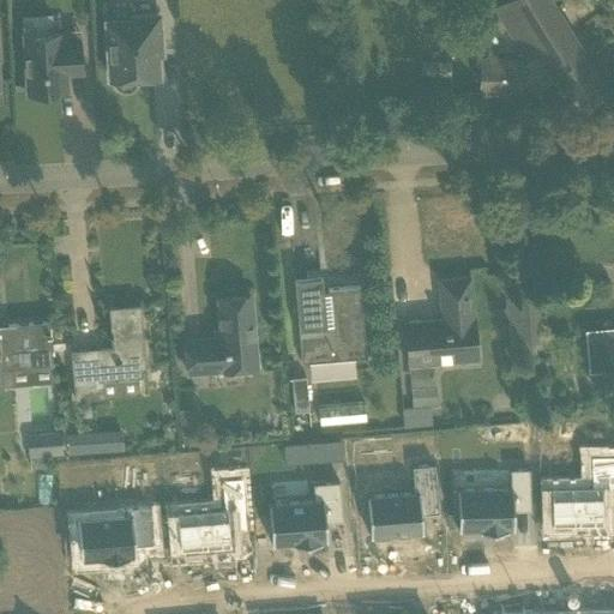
[(479,95),(515,96),(527,97),(527,88),(541,88),(553,80),(572,113),(608,91),(551,0),(507,0),(494,8),(525,61),(480,60),(479,95)]
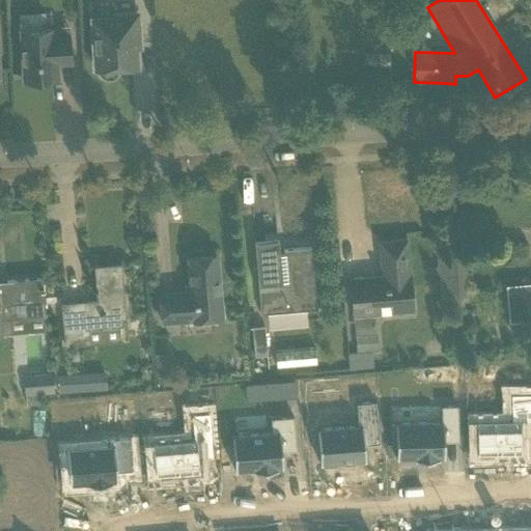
[(113,19),(92,20),(92,39),(93,37),(95,68),(98,73),(99,76),(101,78),(112,78),(115,76),(119,68),(132,68),(131,43),(138,43),(137,14),(113,15),(113,19)]
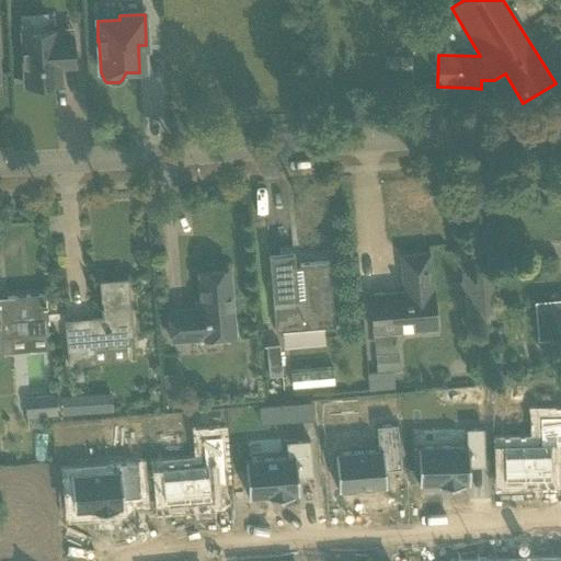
[(47,83),(54,83),(53,67),(75,66),(72,37),(58,37),(58,31),(22,32),(25,86),(31,84),(31,89),(47,88),(47,83)]
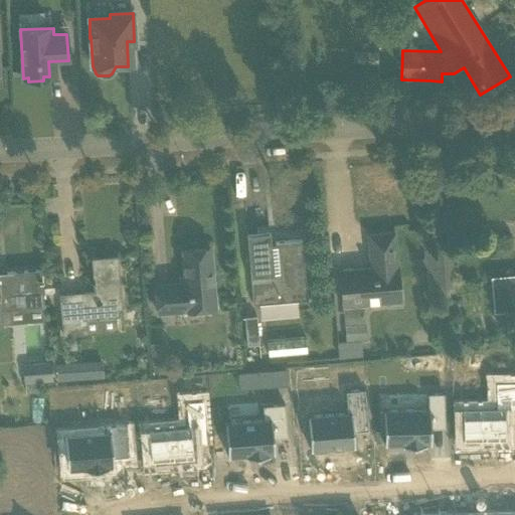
[(302,240),(276,242),(271,242),(270,232),(247,234),(253,304),(307,300),(302,240)]
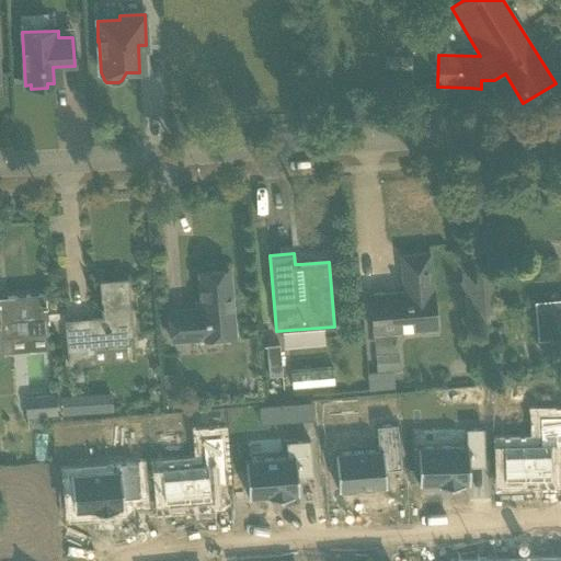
[(374,335),(395,333),(436,330),(430,253),(401,255),(403,292),(371,295),(374,335)]
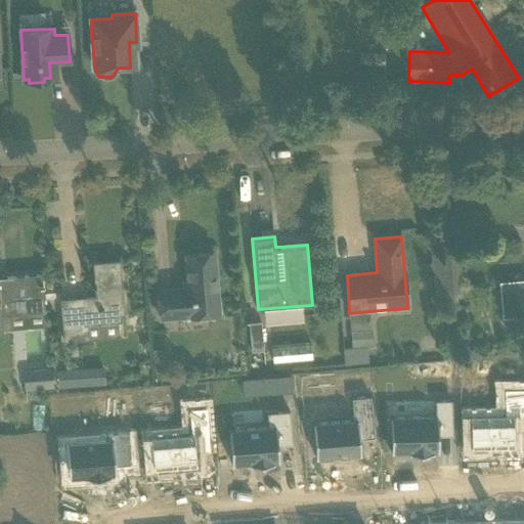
[(431,254),(431,259),(433,281),(435,299),(463,296),(459,251),(431,254)]
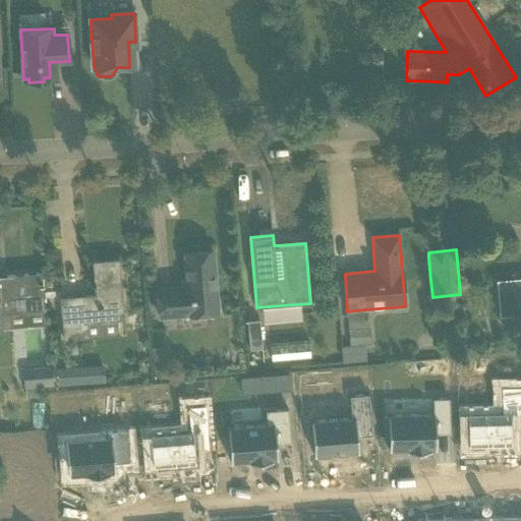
[(188,287),(176,288),(158,290),(160,319),(179,316),(178,314),(217,311),(212,251),(185,253),(188,287)]
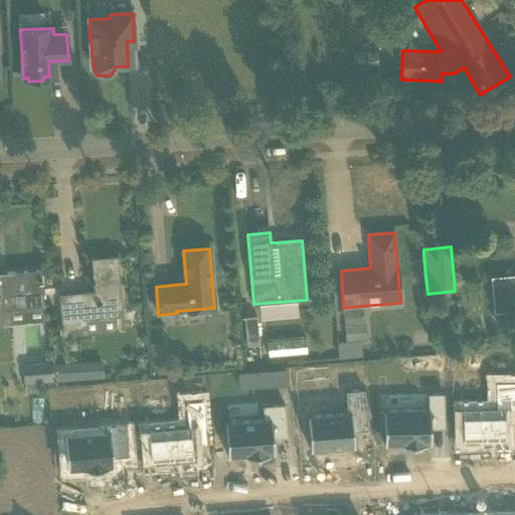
[(123,316),(117,256),(91,259),(94,292),(58,295),(61,335),(87,333),(117,330),(116,316),(123,316)]
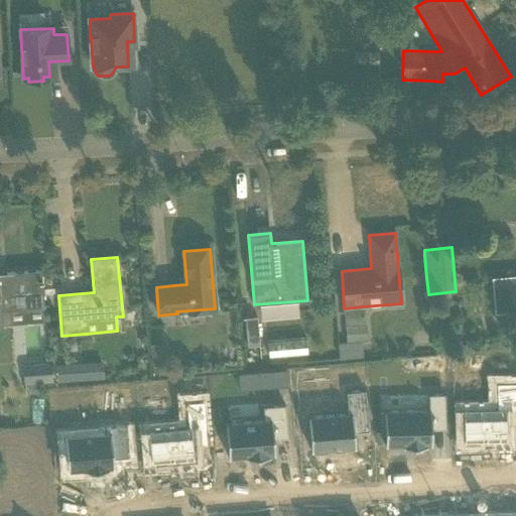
[(43,306),(40,270),(6,273),(7,277),(0,277),(0,326),(2,327),(1,325),(11,324),(10,316),(10,309),(43,306)]
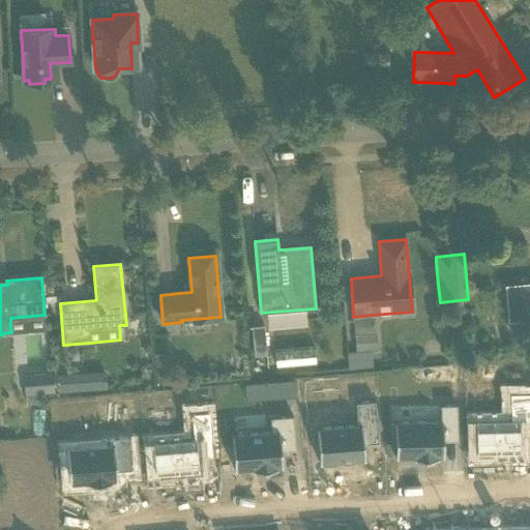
[(529,319),(529,283),(505,285),(508,322),(529,319)]
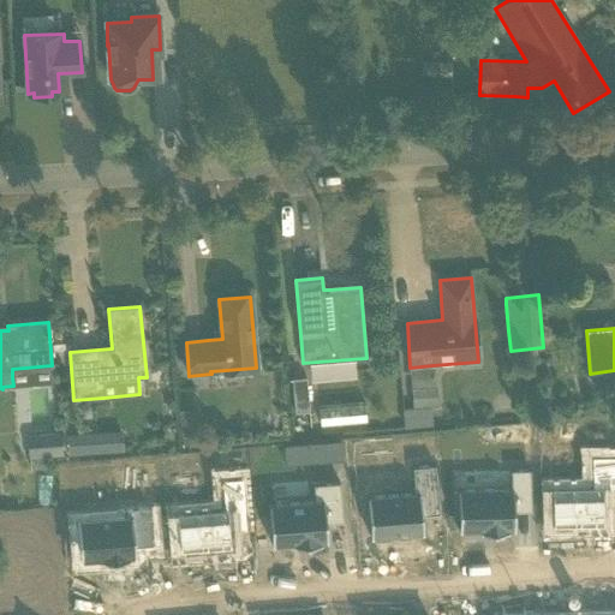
[(306,378),(291,380),(296,413),(311,412),(306,378)]
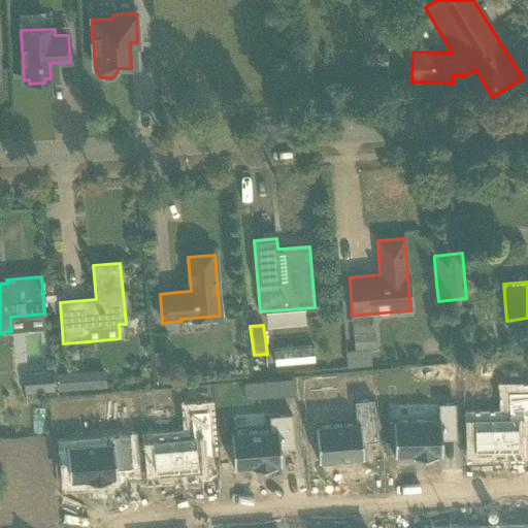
[(353,332),(354,351),(369,350),(372,350),(371,331),(353,332)]
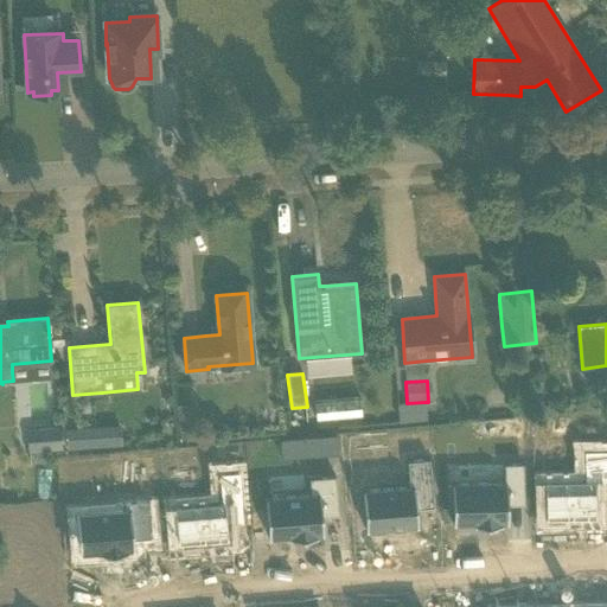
[(427,420),(425,402),(407,403),(398,404),(400,422),(400,423),(427,422),(427,420)]
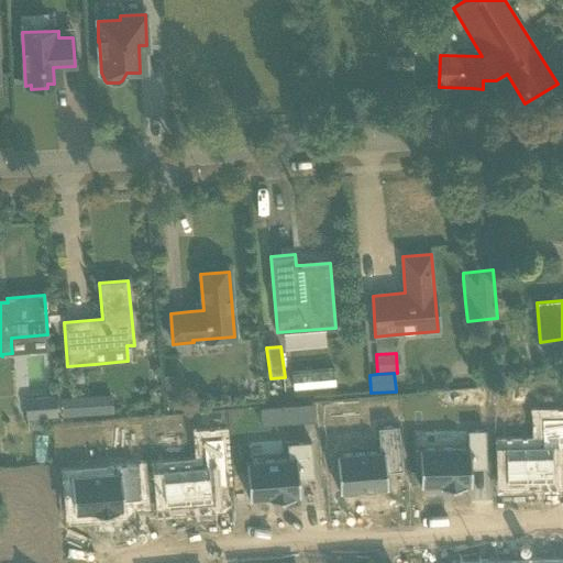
[(488,389),(442,392),(443,410),(488,409),(488,389)]
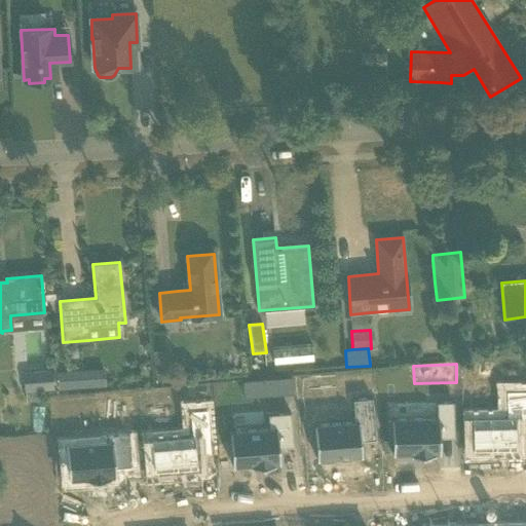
[(104,368),(58,371),(59,389),(106,386),(104,368)]
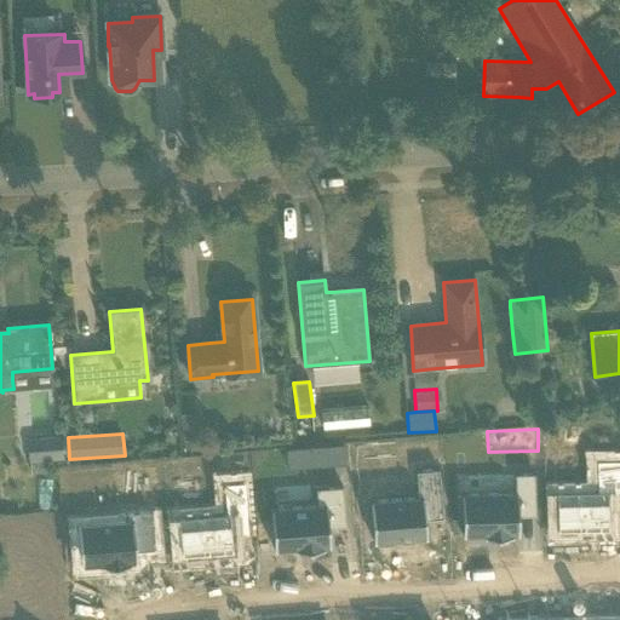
[(61,436),(38,437),(39,461),(62,460),(61,436)]
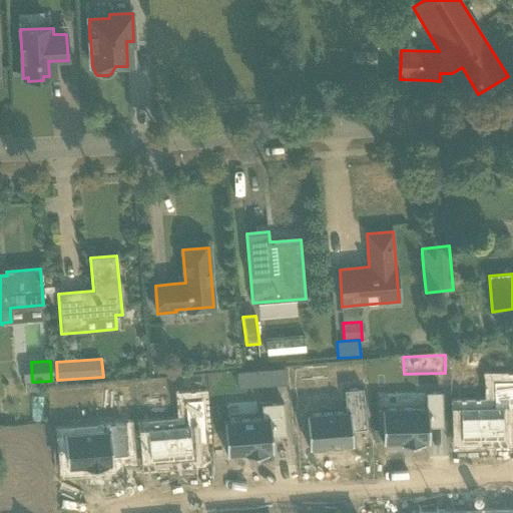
[(285,368),(236,371),(237,388),(286,384),(285,368)]
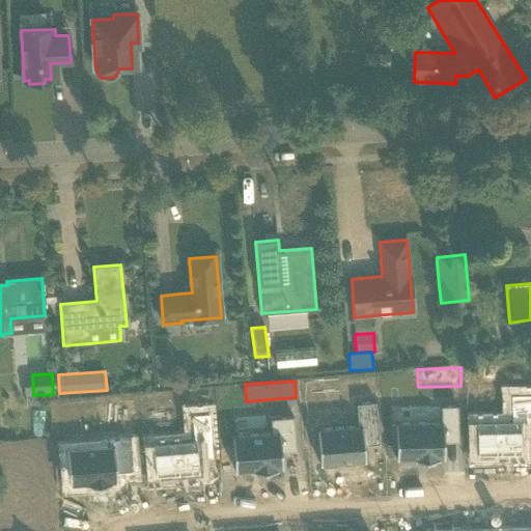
[(530,402),(530,410),(486,410),(486,445),(491,445),(492,448),(503,448),(503,444),(530,444),(530,402)]
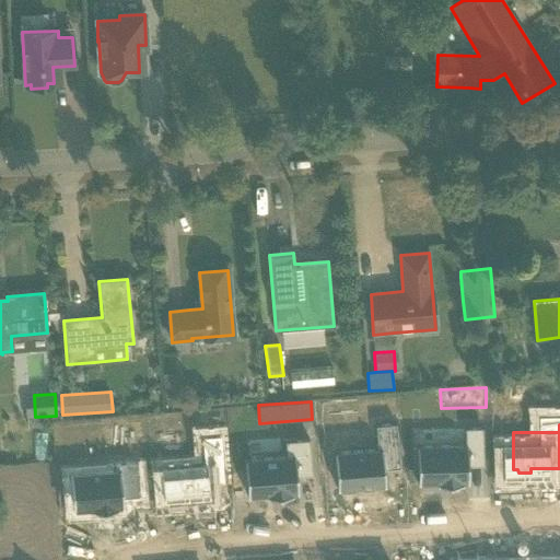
[(494,453),(494,426),(476,427),(477,433),(428,433),(428,470),(448,470),(448,473),(473,473),(473,469),(479,469),(478,453),(494,453)]
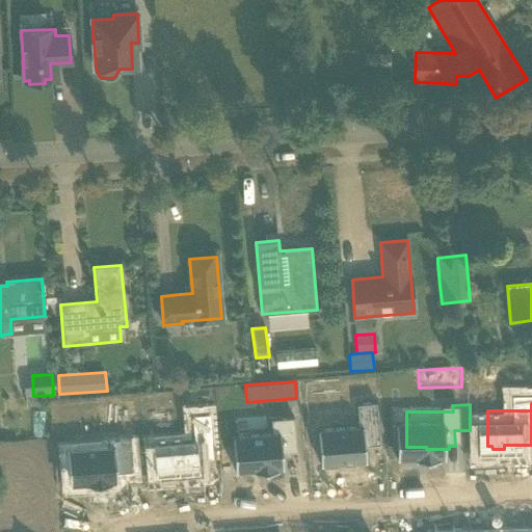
[(389,431),(387,406),(370,407),(370,414),(326,417),(328,452),(334,451),(334,455),(345,454),(345,451),(374,449),(373,432),(389,431)]
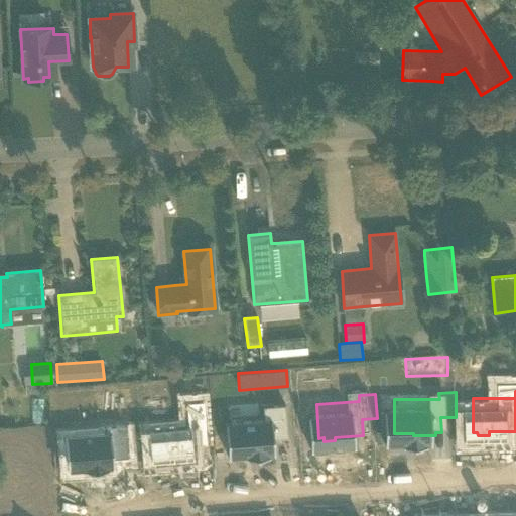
[(295,424),(293,400),(277,401),(277,406),(233,410),(235,444),(253,442),(253,445),(276,443),(276,441),(281,441),(280,425),(295,424)]
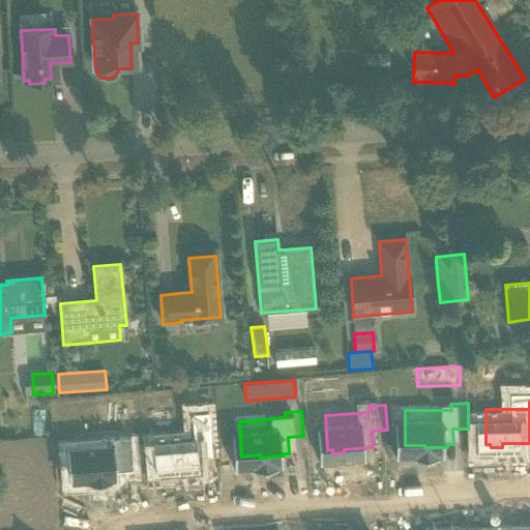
[(219,442),(217,416),(201,418),(202,424),(157,427),(160,462),(165,462),(165,465),(177,464),(176,461),(206,459),(205,443),(219,442)]
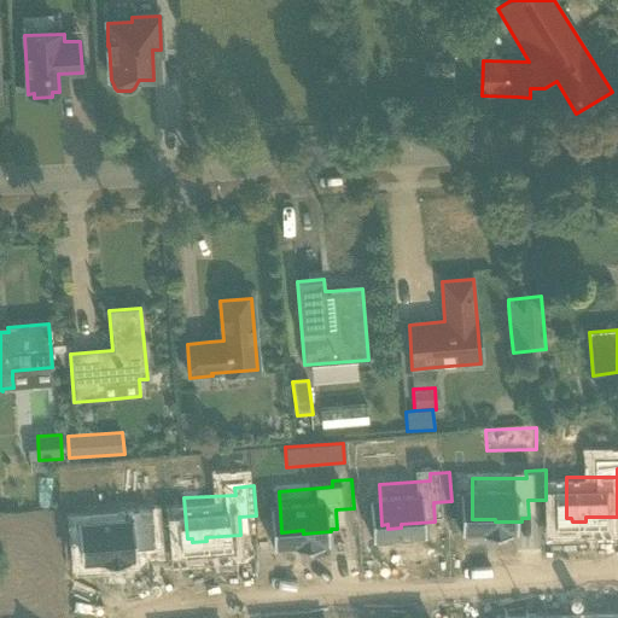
[(159,522),(157,493),(138,494),(138,501),(83,505),(86,546),(109,544),(109,547),(135,546),(135,542),(143,542),(141,523),(159,522)]
